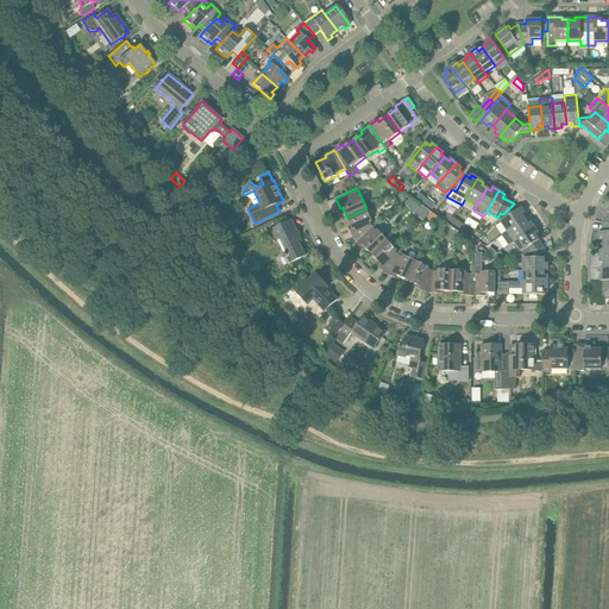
[(437,205),(427,196),(422,202),(432,209),(437,205)]
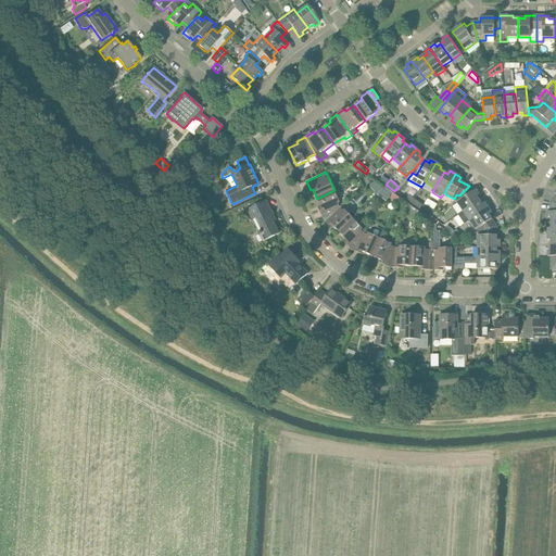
[(375,180),(369,189),(388,200),(393,192),(375,180)]
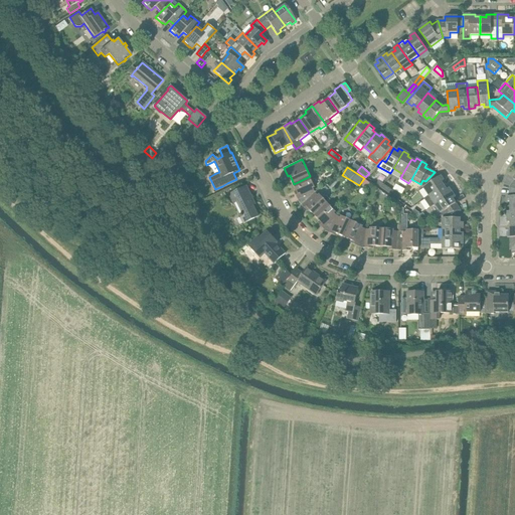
[(430,196),(444,186),(442,182),(444,180),(441,175),(438,177),(435,172),(425,181),(427,184),(423,187),(430,196)]
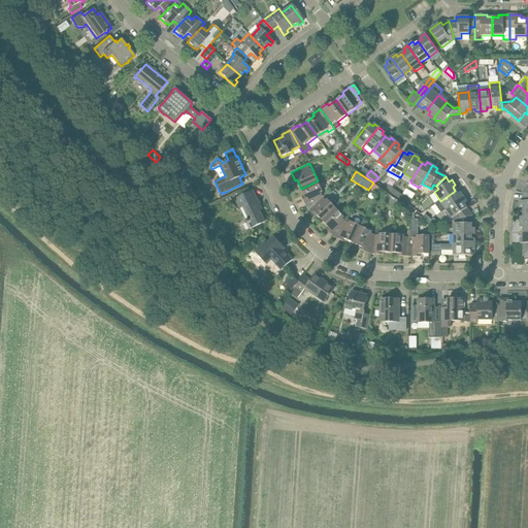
[(323,192),(318,180),(301,189),(305,197),(302,198),(307,207),(323,197),(321,193),(323,192)]
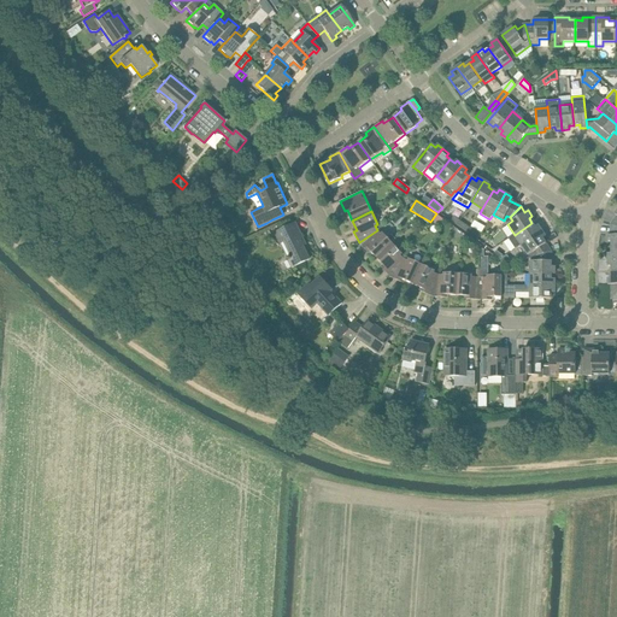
[(458,225),(468,233),(471,227),(470,228),(460,221),(458,225)]
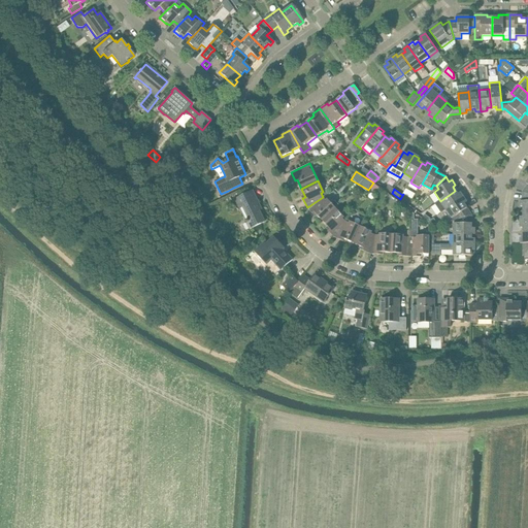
[(257,199),(253,191),(235,199),(239,208),(242,206),(249,220),(245,221),(250,229),(256,226),(265,222),(255,200),(257,199)]
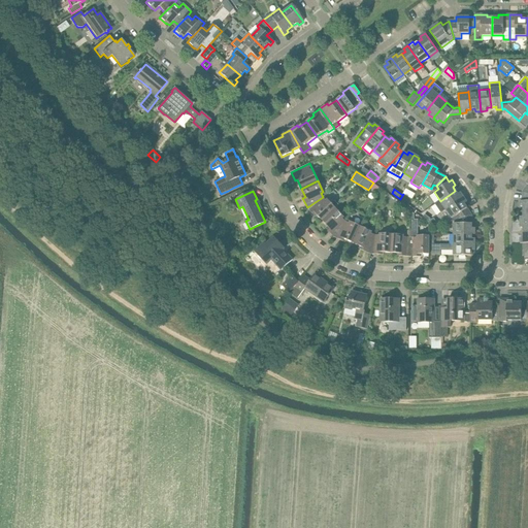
[(446,208),(447,209),(464,198),(460,193),(458,194),(455,191),(440,201),(435,204),(440,212),(446,208)]
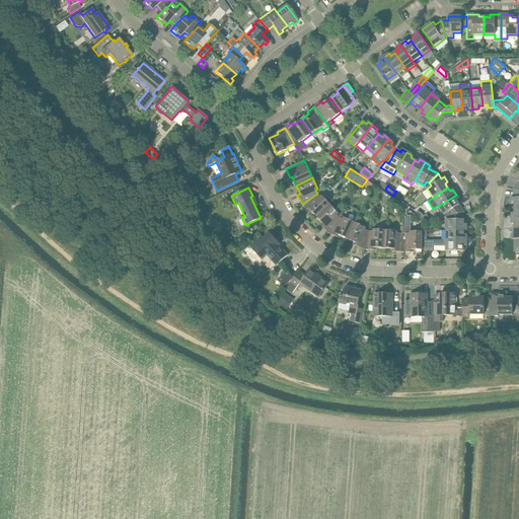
[(175,190),(169,192),(173,199),(175,198),(178,196),(175,190)]
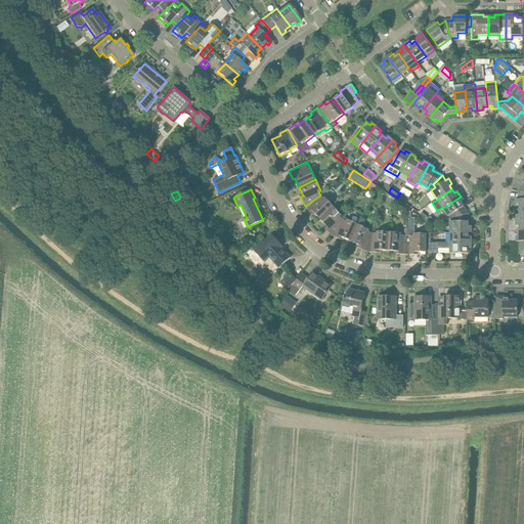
[(400,192),(397,198),(405,203),(409,198),(400,192)]
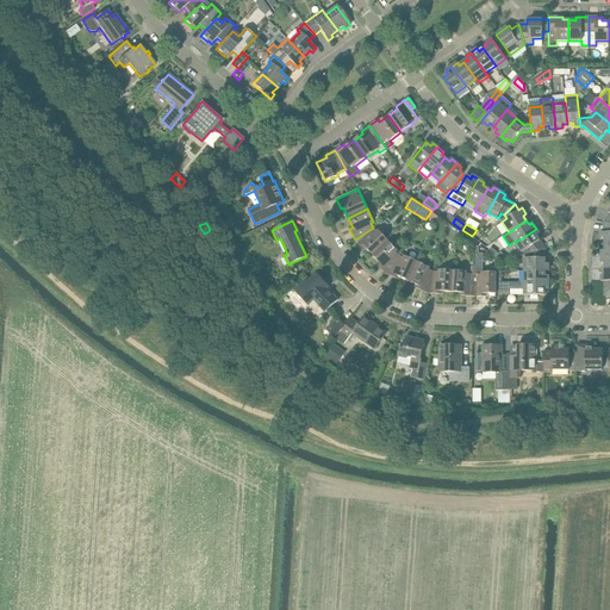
[(373,228),(355,240),(362,249),(365,247),(367,249),(373,255),(388,241),(387,240),(391,236),(387,232),(384,231),(381,234),(379,230),(375,226),(373,228)]
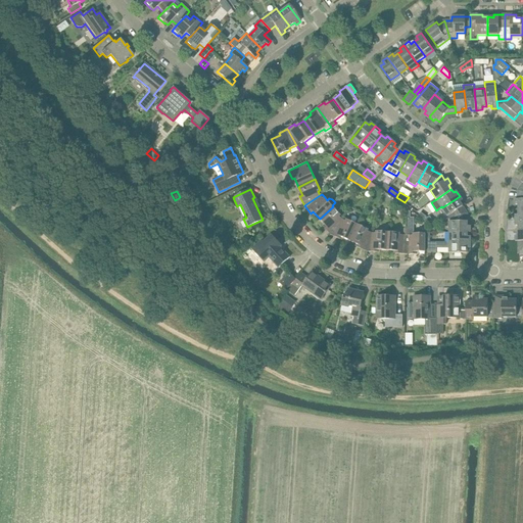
[(442,207),(449,219),(467,214),(460,202),(463,200),(460,196),(442,207)]
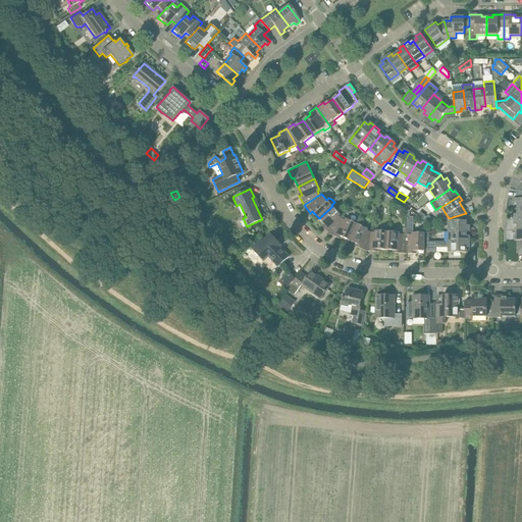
[(330,235),(343,217),(332,206),(319,218),(325,225),(323,226),(330,235)]
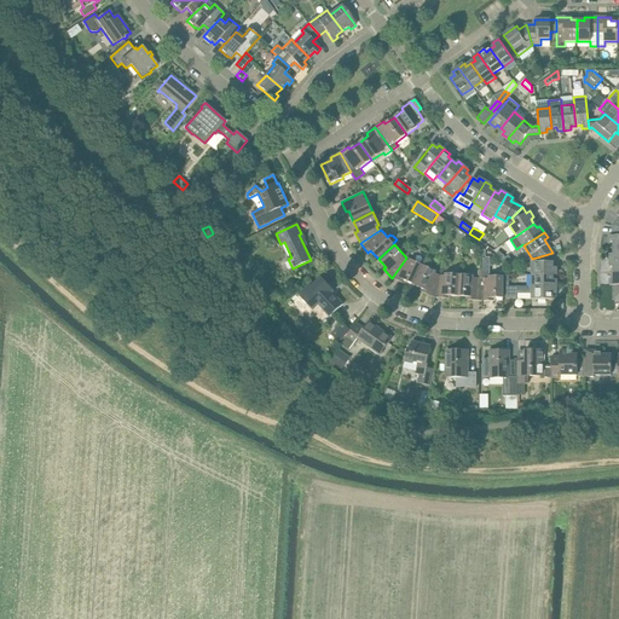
[(532,275),(553,275),(556,275),(556,267),(553,267),(553,253),(532,259),(532,275)]
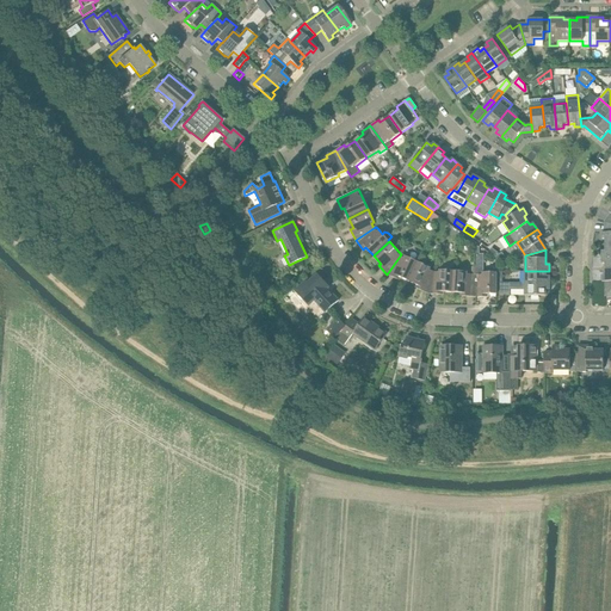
[(409,282),(418,263),(401,254),(387,275),(397,279),(399,277),(409,282)]
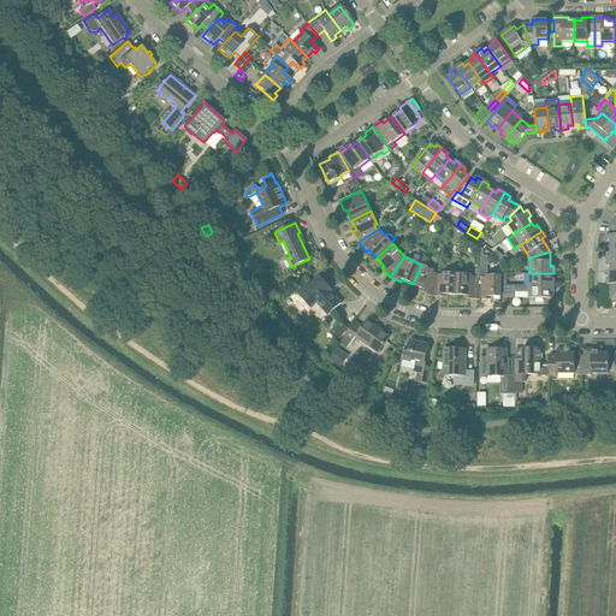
[(434,271),(421,265),(413,284),(422,289),(421,291),(432,296),(438,274),(433,272),(434,271)]
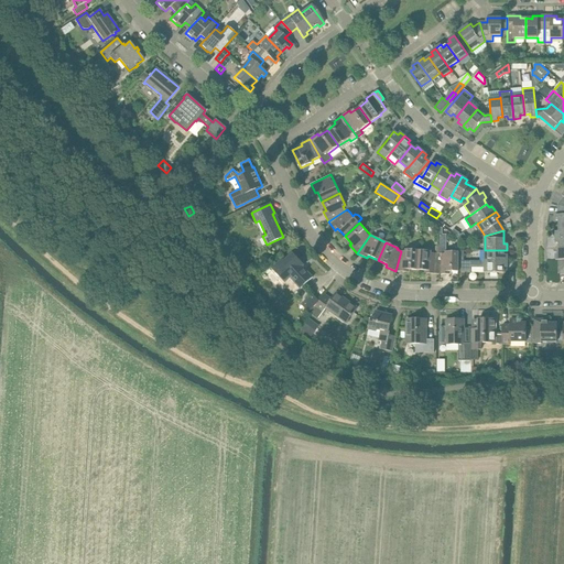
[(427,273),(438,274),(440,246),(436,246),(436,253),(432,253),(432,251),(419,250),(418,270),(427,270),(427,273)]
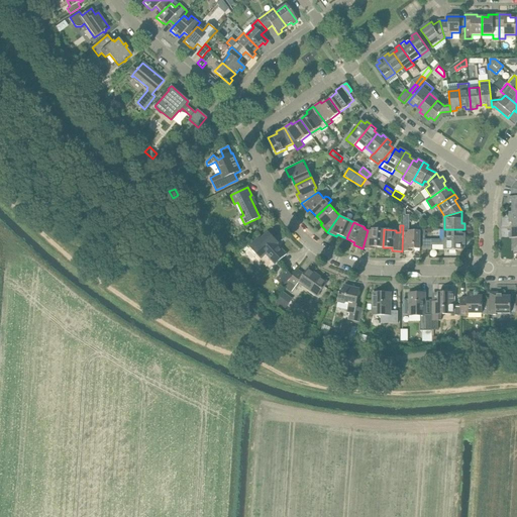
[(405,225),(403,225),(402,251),(411,251),(411,248),(420,249),(421,239),(421,229),(421,228),(420,228),(420,230),(408,230),(408,232),(405,232),(405,225)]
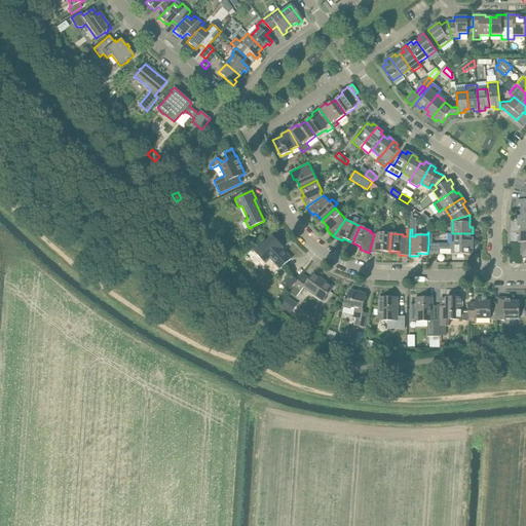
[(379,252),(389,252),(390,233),(378,232),(378,234),(374,234),(369,253),(379,254),(379,252)]
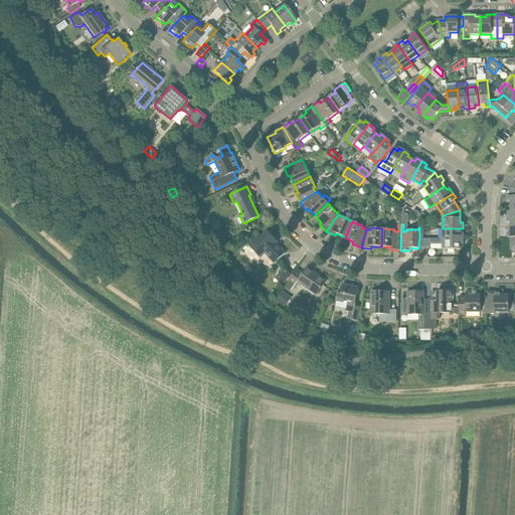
[(419,238),(421,238),(430,238),(430,234),(423,234),(423,228),(419,227),(419,228),(419,238)]
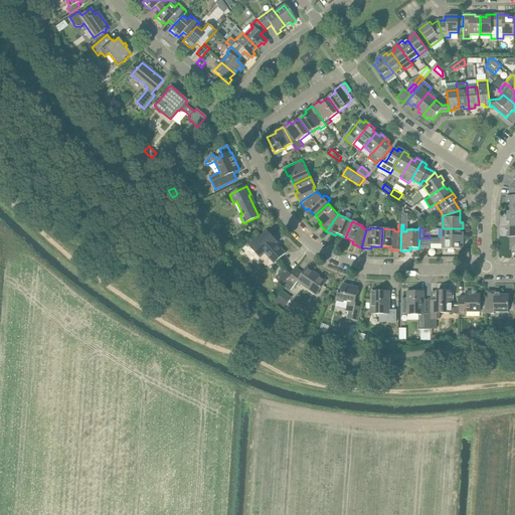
[(430,238),(421,238),(421,248),(430,249),(430,243),(443,243),(443,249),(460,249),(460,244),(463,244),(463,232),(460,232),(460,228),(443,228),(443,238),(430,238)]
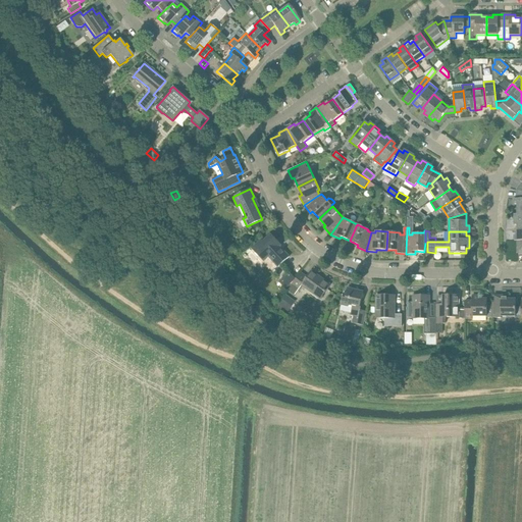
[(281,245),(271,233),(263,242),(261,240),(254,247),(252,249),(259,257),(262,255),(266,260),(268,257),(278,267),(282,264),(290,257),(280,247),(281,245)]
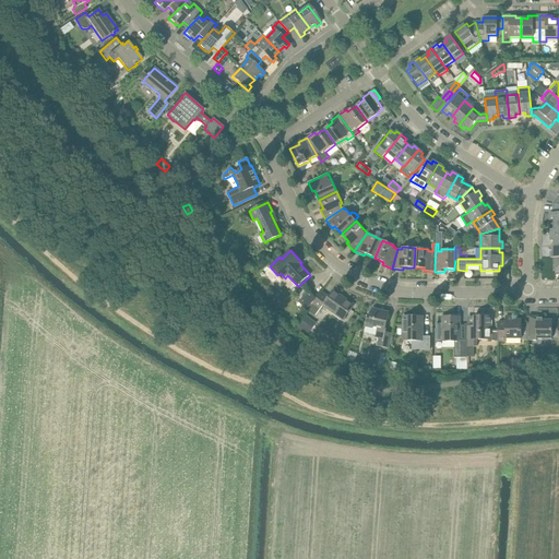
[(354,306),(333,290),(328,297),(322,293),(307,313),(312,317),(313,314),(314,316),(323,305),(344,320),(354,306)]
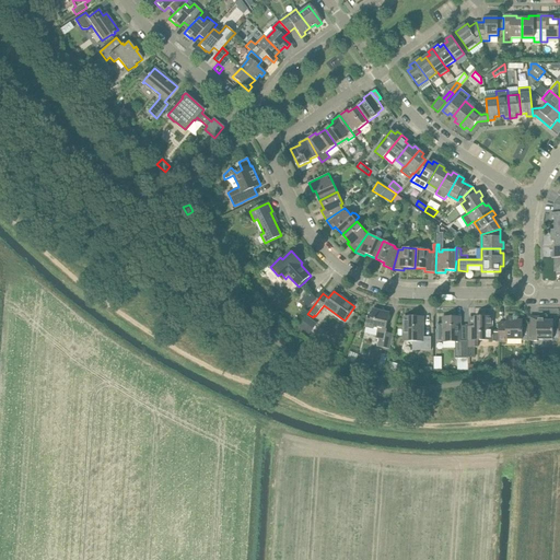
[(317,299),(311,292),(300,303),(305,310),(317,299)]
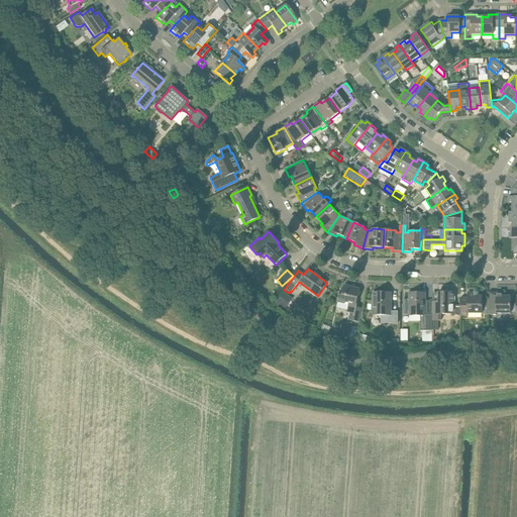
[(359,289),(344,286),(343,292),(340,291),(337,302),(345,303),(345,302),(348,302),(346,312),(354,314),(353,321),(360,322),(364,308),(356,307),(357,304),(356,304),(359,289)]
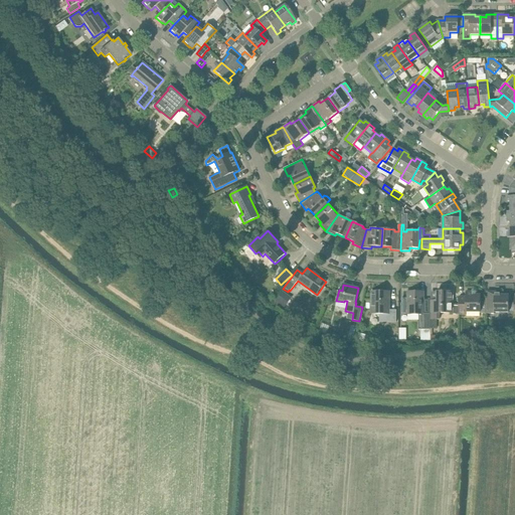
[(282,291),(276,300),(281,304),(282,304),(288,295),(282,291)]
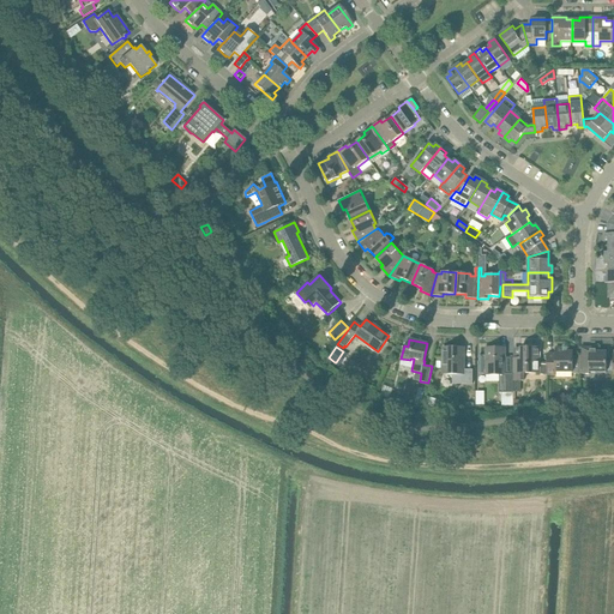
[(464,348),(444,347),(444,348),(444,374),(453,374),(453,384),(473,384),(473,369),(463,369),(463,348),(464,348)]
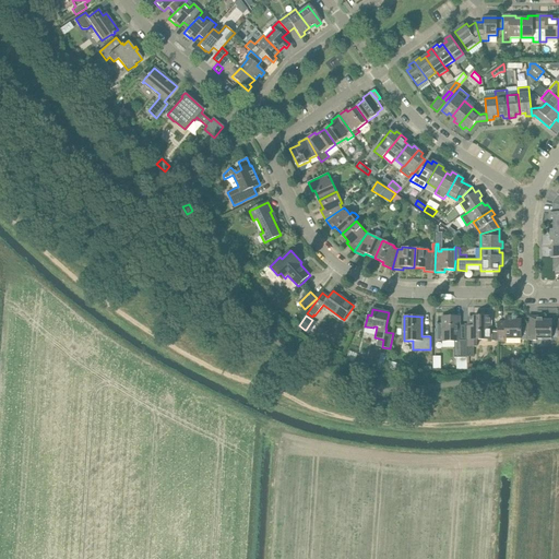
[(442,324),(437,324),(437,341),(442,341),(455,341),(455,345),(455,348),(455,357),(467,357),(467,348),(467,346),(467,341),(460,341),(460,325),(460,317),(454,317),(448,317),(442,317),(442,324)]
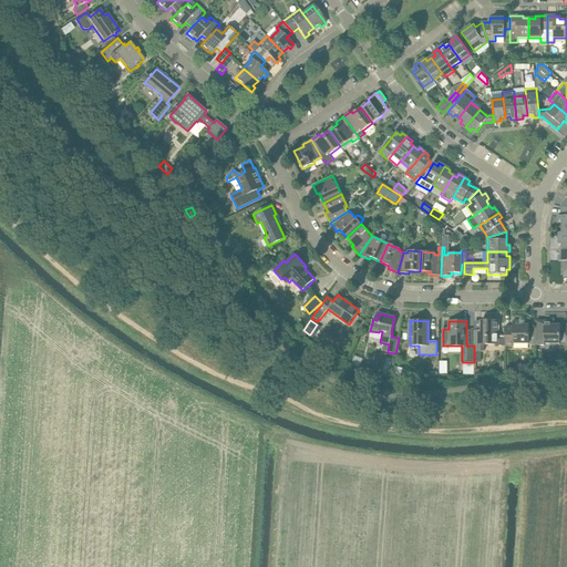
[(474,346),(474,351),(481,351),(484,351),(484,344),(498,344),(498,347),(505,347),(505,338),(505,334),(498,334),(498,332),(498,321),(484,321),(484,325),(481,325),(481,329),(481,331),(474,331),(474,346)]
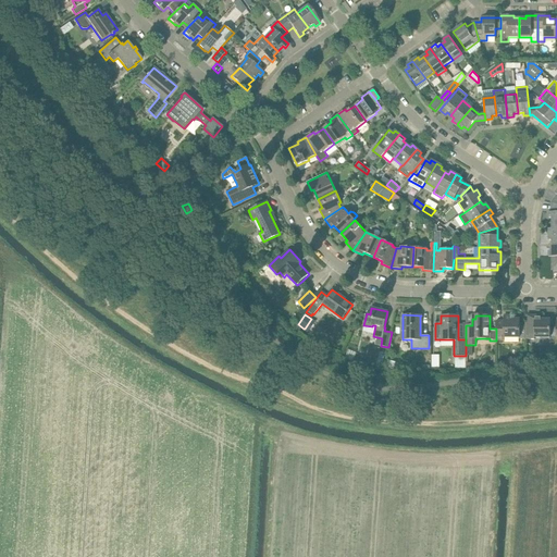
[(496,329),(496,332),(496,341),(505,341),(505,337),(519,337),(520,337),(527,337),(527,335),(527,326),(527,324),(520,324),(520,319),(510,319),(510,316),(504,316),(504,321),(496,321),(496,329)]
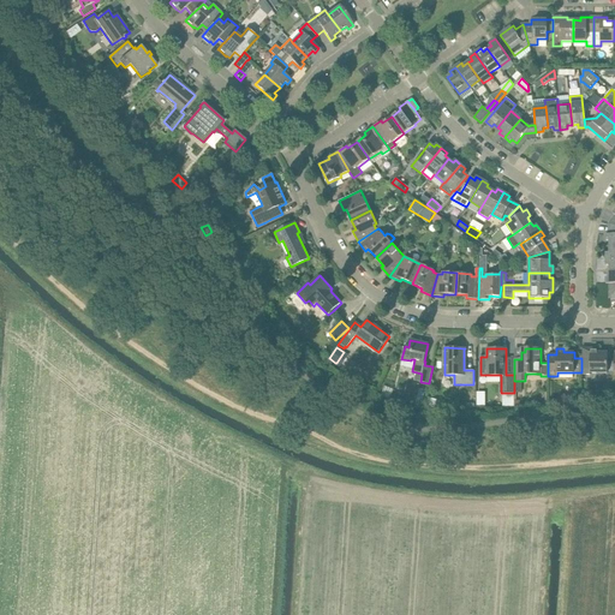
[(581,360),(581,370),(581,372),(581,375),(590,375),(590,372),(608,372),(608,371),(608,364),(608,362),(608,352),(597,352),(597,348),(593,348),(581,348),(581,358),(581,360)]
